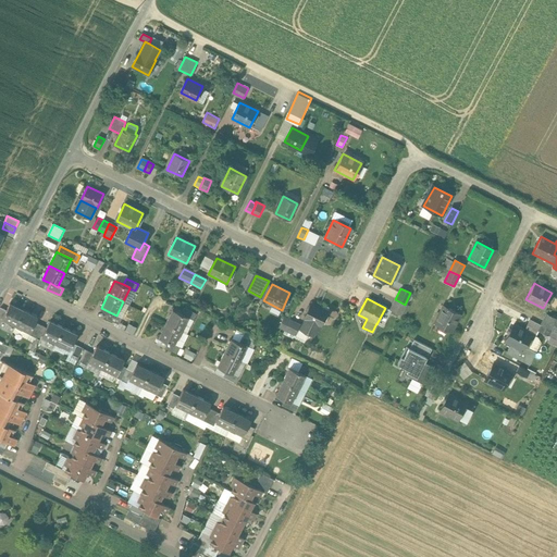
[(405,305),(395,299),(390,311),(399,316),(405,305)]
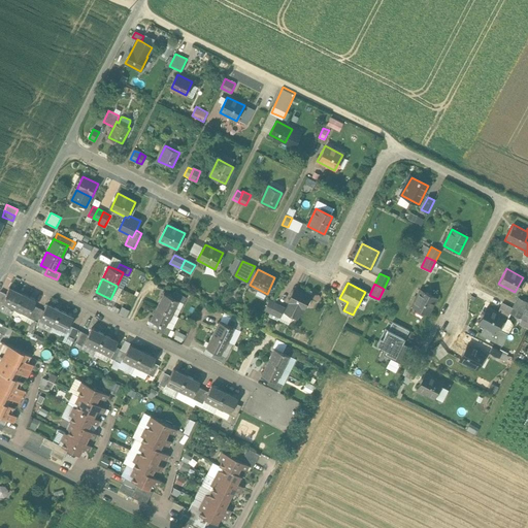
[(23,294),(9,288),(2,301),(15,308),(23,294)]
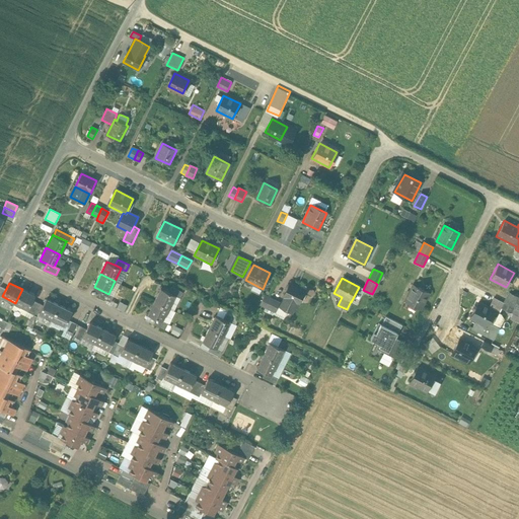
[(290,284),(284,297),(286,298),(281,308),(291,313),(296,303),(298,304),(305,291),(290,284)]
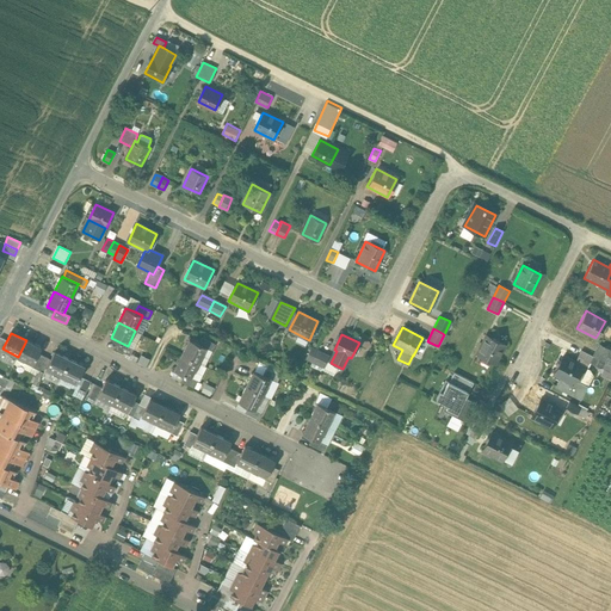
[(216,344),(203,337),(199,344),(207,347),(213,351),(216,344)]
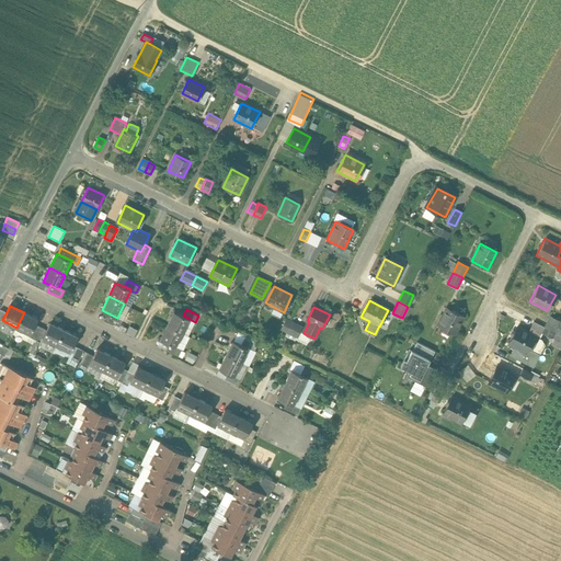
[(462,317),(447,309),(438,327),(454,334),(462,317)]
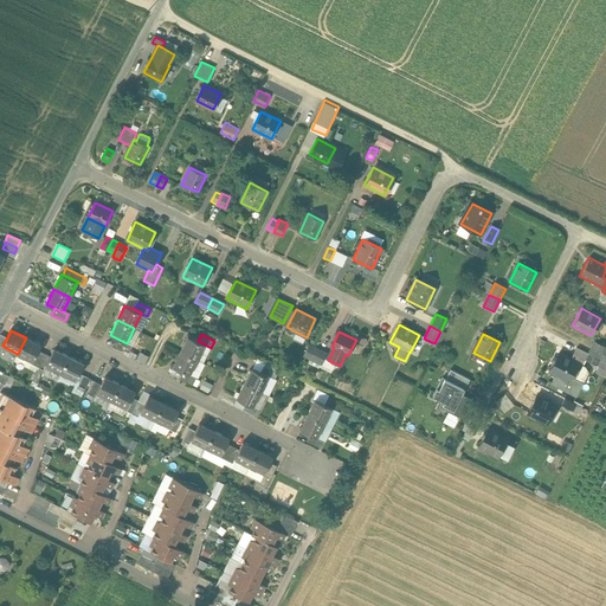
[(198,341),(188,336),(181,352),(197,360),(205,345),(198,341)]
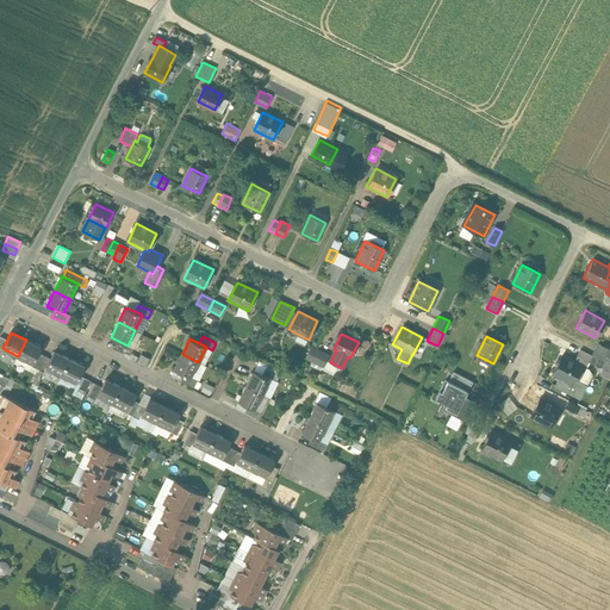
[(26,340),(18,356),(32,363),(33,363),(38,353),(42,347),(26,340)]
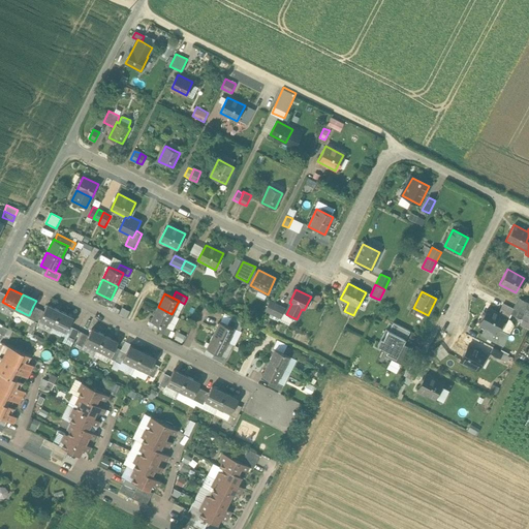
[(116,302),(111,300),(104,297),(101,303),(113,308),(116,302)]
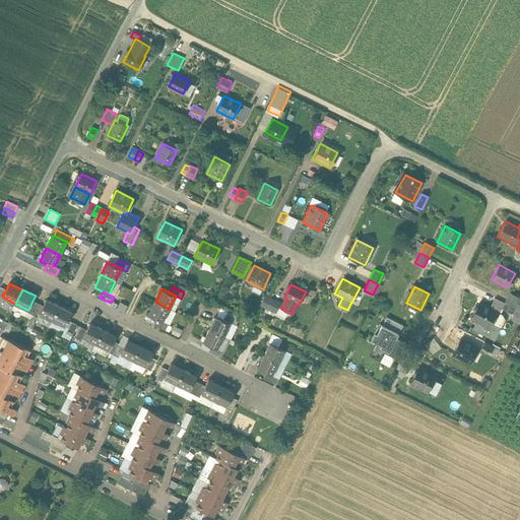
[(519,298),(511,293),(505,304),(514,308),(519,298)]
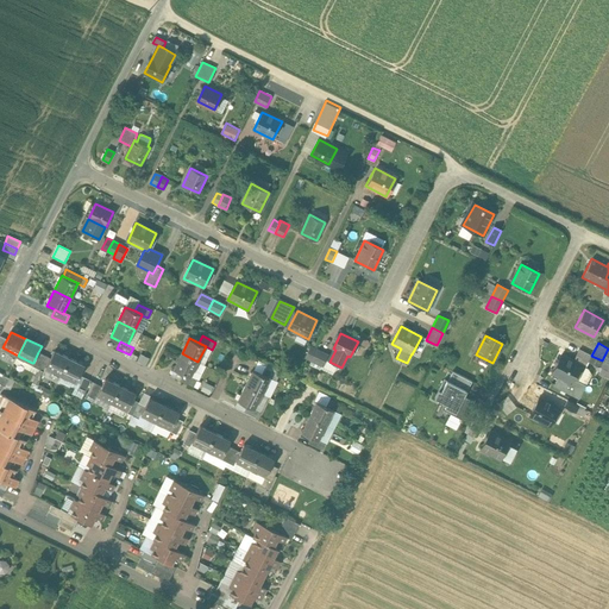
[(311,346),(306,357),(312,360),(316,350),(311,346)]
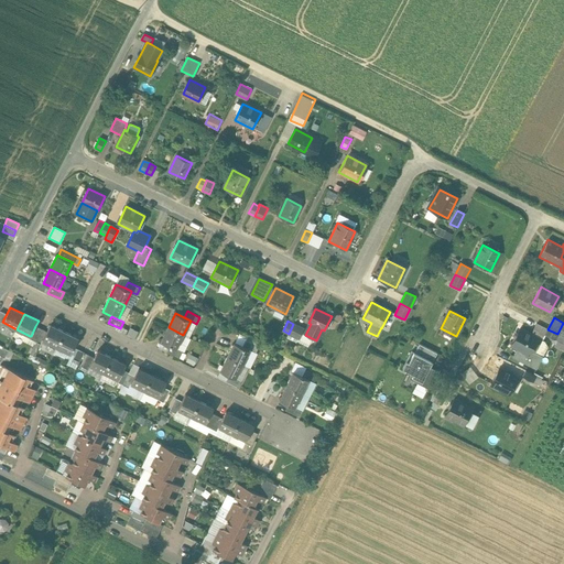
[(304,329),(293,324),(289,334),(300,339),(304,329)]
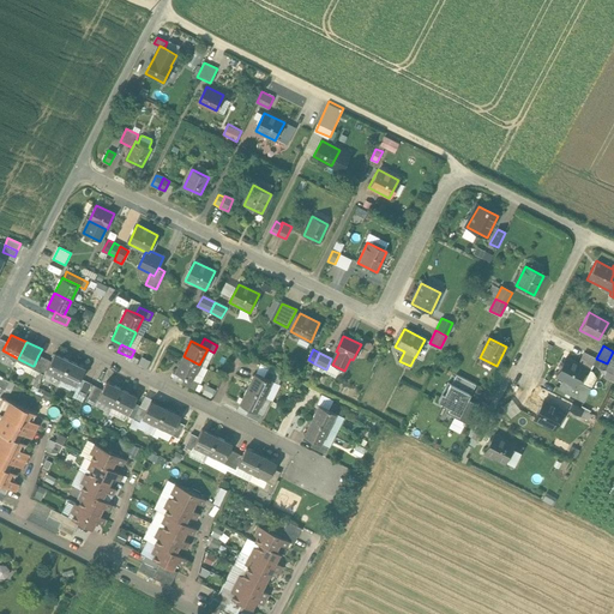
[(71,361),(55,354),(50,361),(47,371),(62,378),(71,361)]
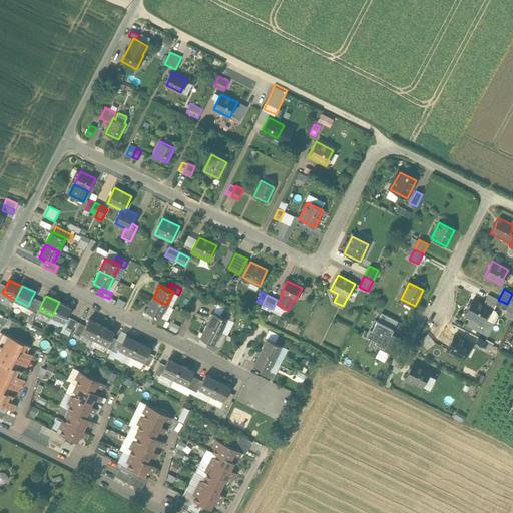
[(32,297),(28,306),(27,306),(26,308),(32,311),(37,300),(32,297)]
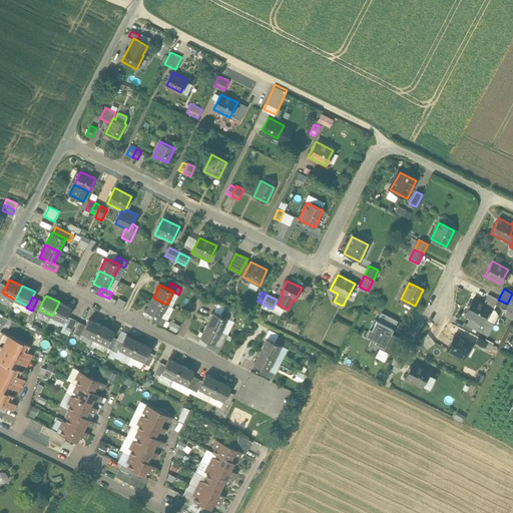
[(166,305),(153,298),(146,311),(154,315),(155,315),(160,318),(160,317),(166,305)]
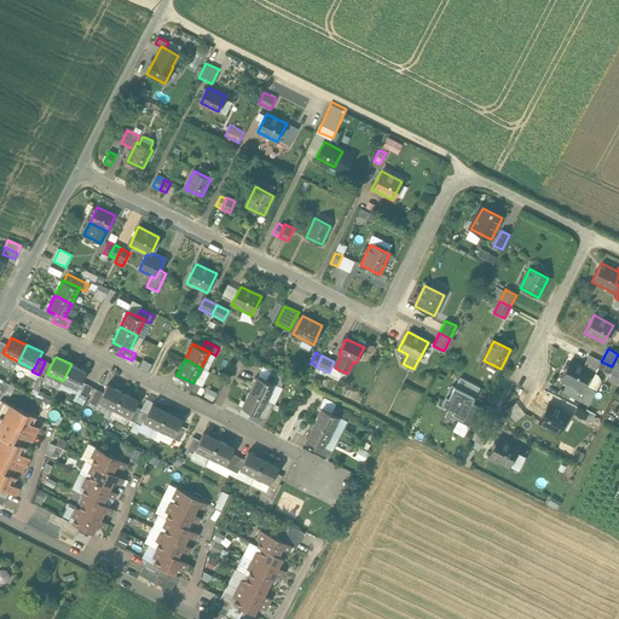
[(591,371),(571,360),(561,380),(571,385),(582,389),(584,385),(591,371)]
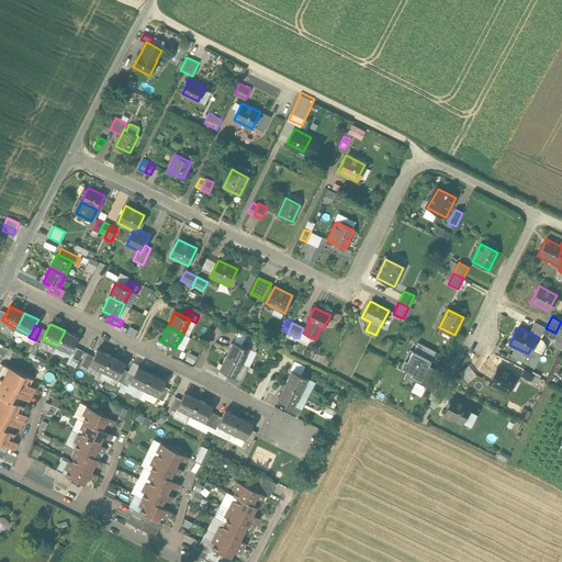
[(41,328),(35,340),(41,344),(43,339),(46,330),(41,328)]
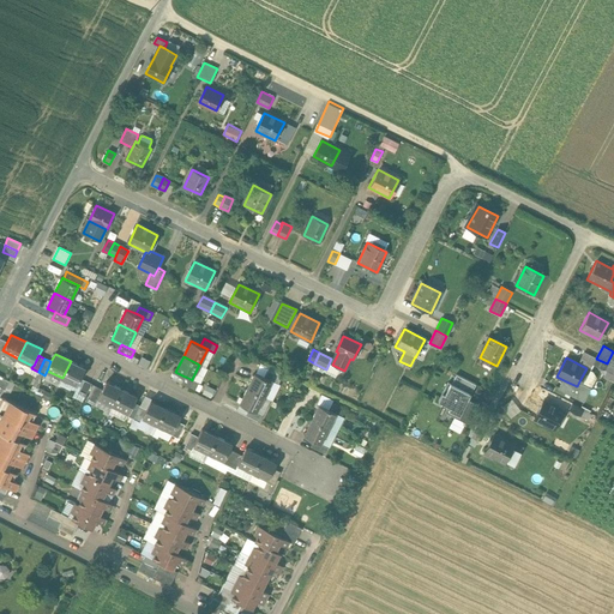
[(607,363),(596,359),(594,365),(605,371),(607,363)]
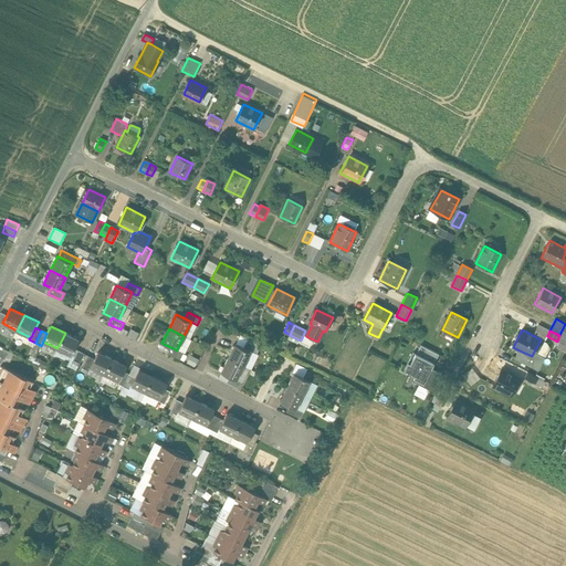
[(79,339),(65,333),(58,348),(71,355),(79,339)]
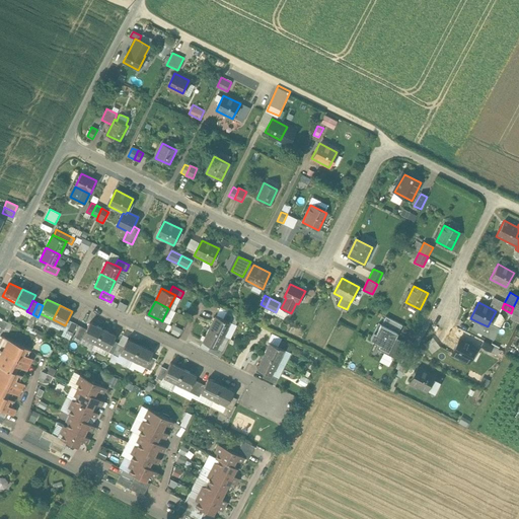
[(238,319),(226,313),(224,319),(230,322),(229,322),(235,325),(238,319)]
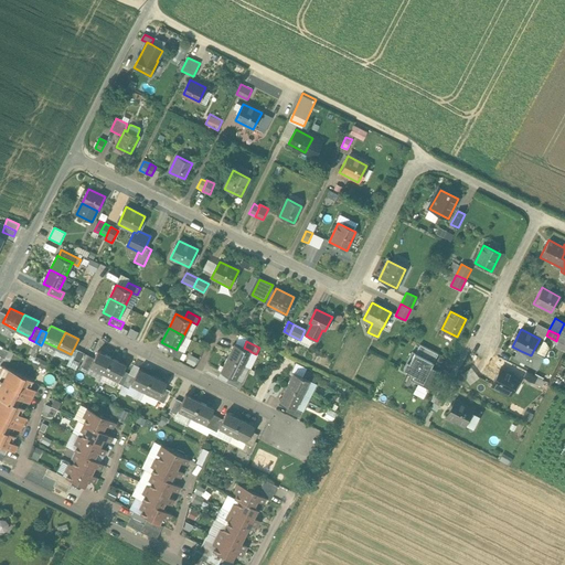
[(244,348),(235,343),(227,358),(243,365),(249,351),(251,351),(244,348)]
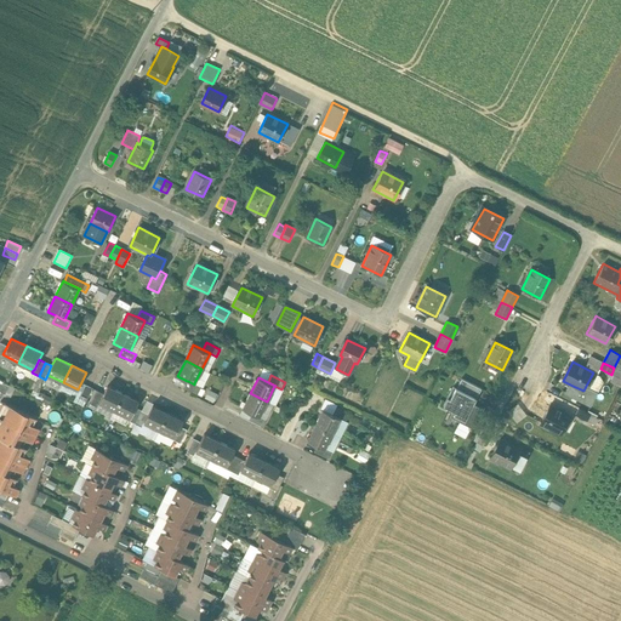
[(188,381),(187,381),(183,387),(198,394),(201,387),(194,383),(194,385),(188,381)]
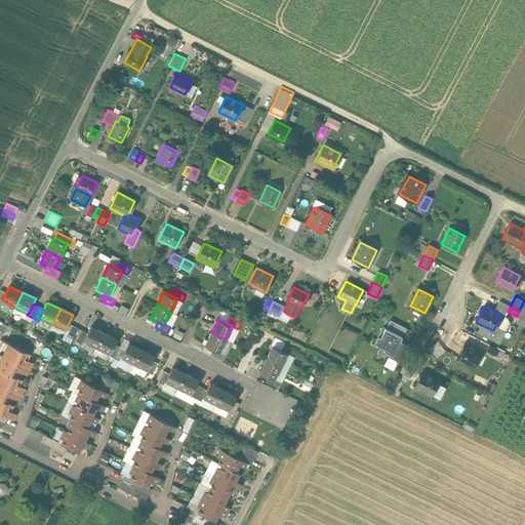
[(78,328),(72,325),(67,336),(73,339),(78,328)]
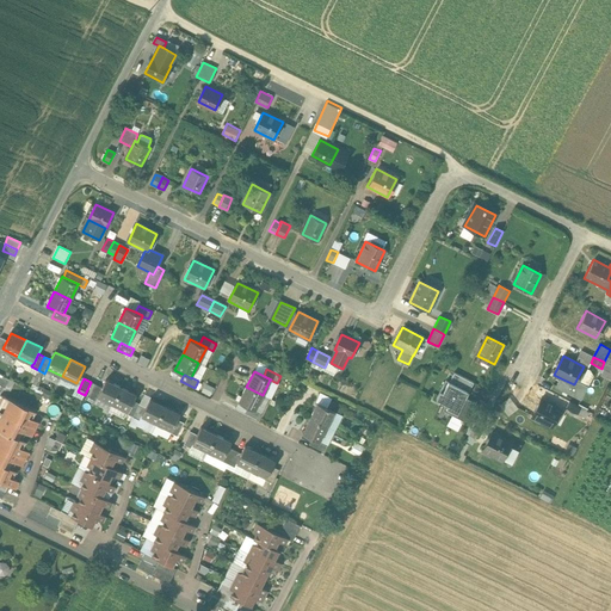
[(122,388),(106,380),(102,388),(98,396),(113,403),(122,388)]
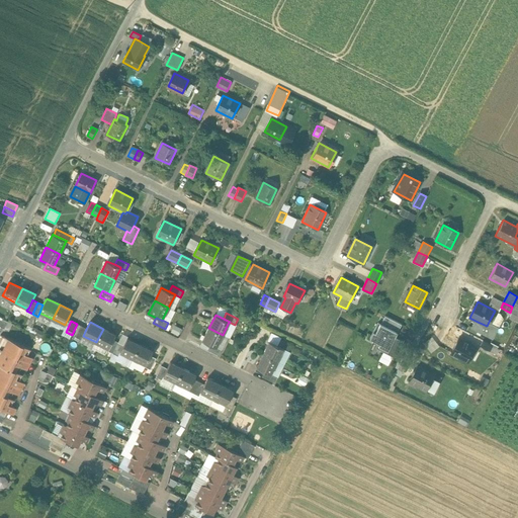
[(487,326),(478,322),(477,324),(475,323),(471,328),(493,339),(499,328),(489,322),(487,326)]
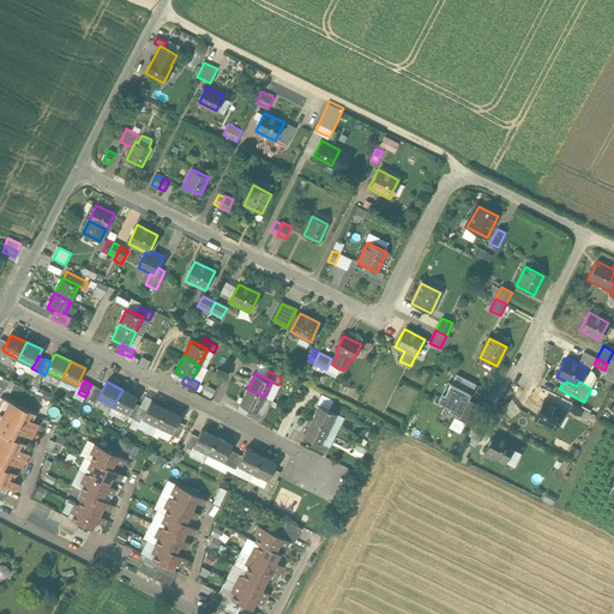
[(471,393),(450,383),(440,401),(451,407),(449,410),(461,416),(471,393)]
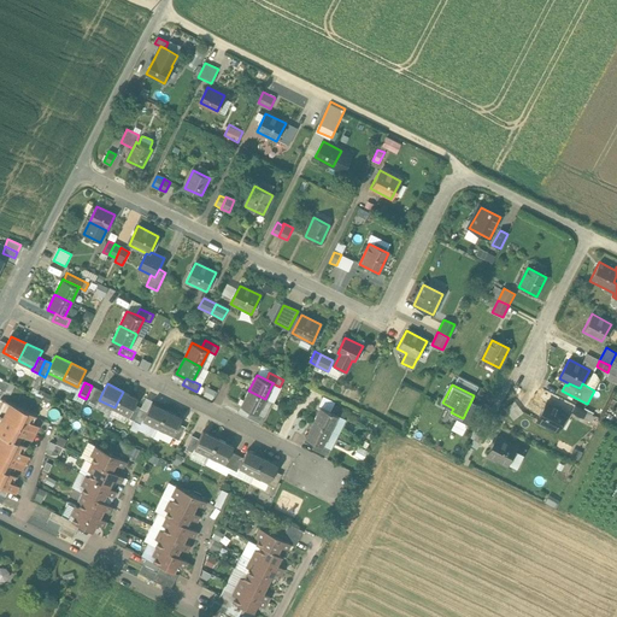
[(97,388),(89,401),(97,405),(99,400),(103,392),(97,388)]
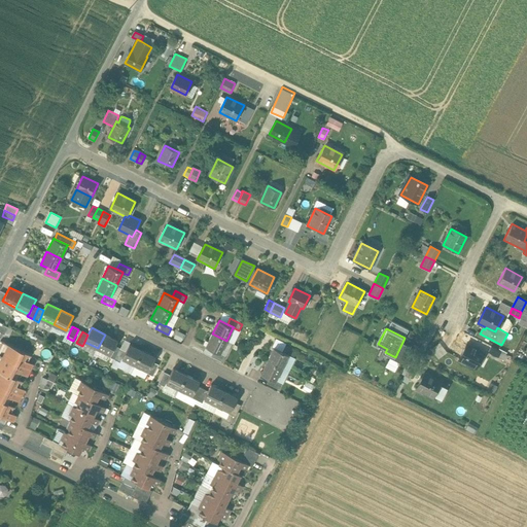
[(226,341),(212,334),(206,347),(214,351),(220,354),(220,353),(226,341)]
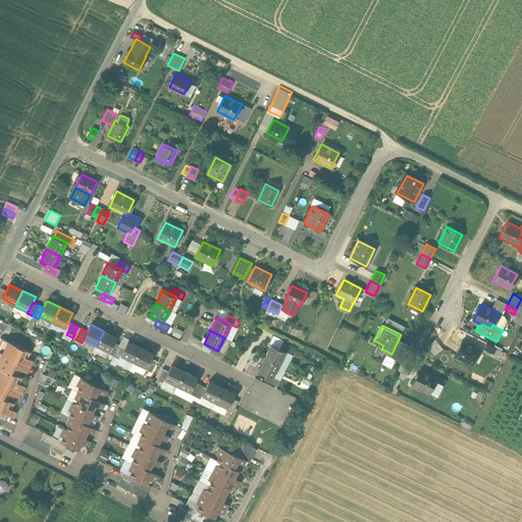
[(116,337),(104,331),(97,345),(109,352),(114,343),(116,337)]
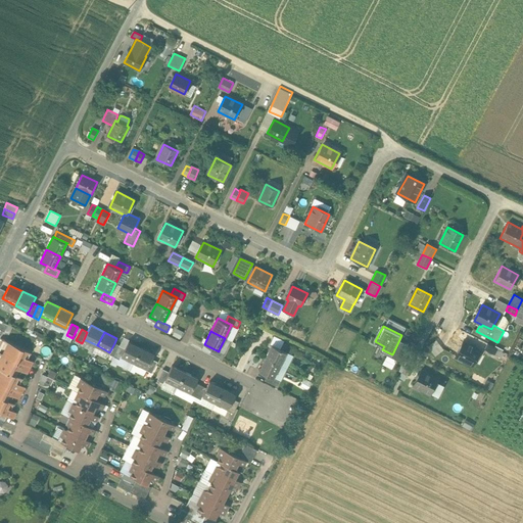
[(429,345),(435,355),(444,349),(438,340),(429,345)]
